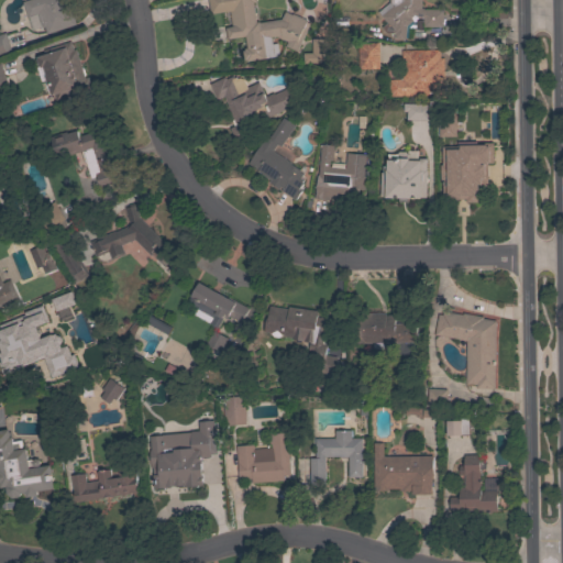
[(25,0),(66,0),(70,11),(72,11),(76,24),(46,34),(44,26),(42,26),(39,13),(28,17),(22,1),(25,0)]
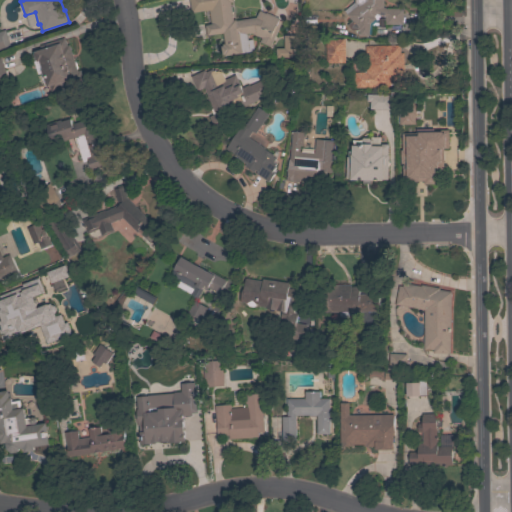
[(191,12),(189,0),(232,0),(233,1),(230,1),(233,20),(236,20),(256,17),(259,10),(265,13),(266,12),(279,18),(278,20),(282,22),(270,47),(259,41),(261,38),(251,33),(246,34),(247,40),(252,39),(254,51),(224,56),(224,54),(222,54),(220,46),(223,46),(222,44),(225,44),(223,33),(207,35),(205,25),(211,24),(208,10),(205,10),(191,12)]
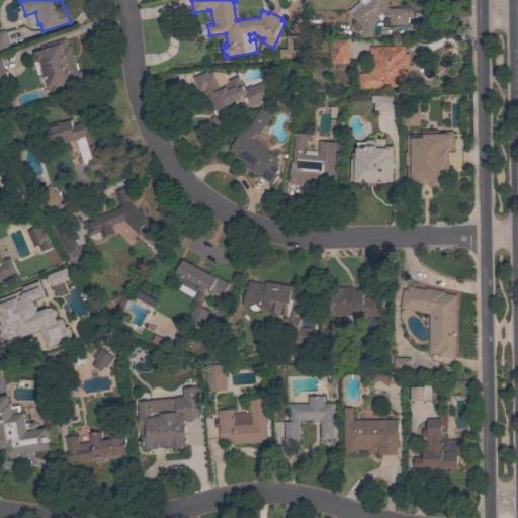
[(351,25),(356,21),(347,11),(358,2),(358,0),(387,0),(387,7),(391,9),(407,8),(407,24),(390,24),(390,16),(387,16),(389,12),(384,11),(383,14),(380,13),(377,16),(379,18),(378,19),(379,20),(375,24),(374,34),(372,34),(372,35),(362,35),(363,30),(355,30),(351,25)]
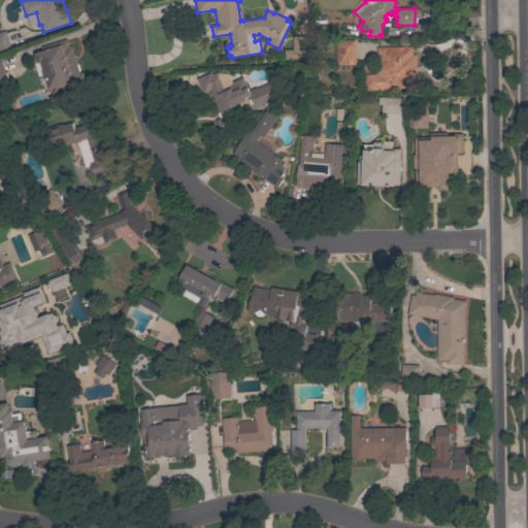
[(11,51),(0,54),(0,31),(4,30),(11,51)]
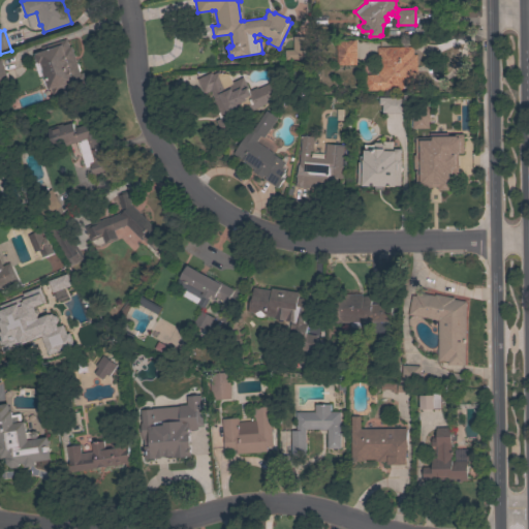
[(308,59),(284,59),(284,50),(292,50),(292,36),(308,36),(308,59)]
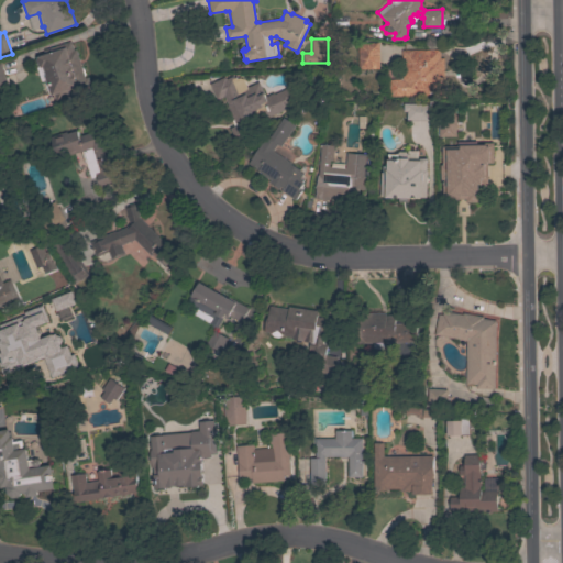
[(85,78),(89,77),(92,89),(74,95),(72,89),(52,95),(45,76),(46,76),(43,66),(41,67),(40,66),(39,66),(36,58),(37,58),(36,57),(45,54),(44,50),(70,42),(74,50),(76,50),(85,78)]
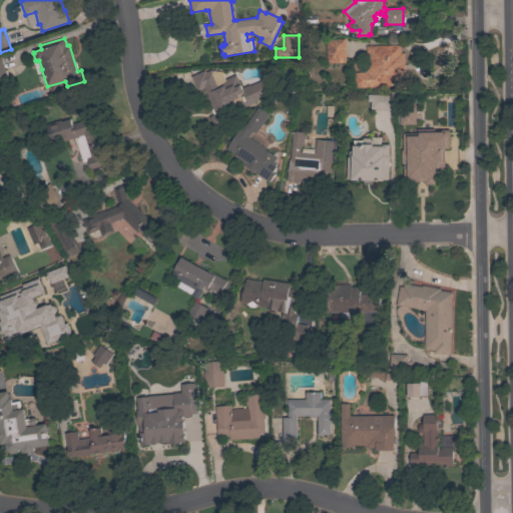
[(326,39),(345,39),(345,62),(327,63),(326,39)]
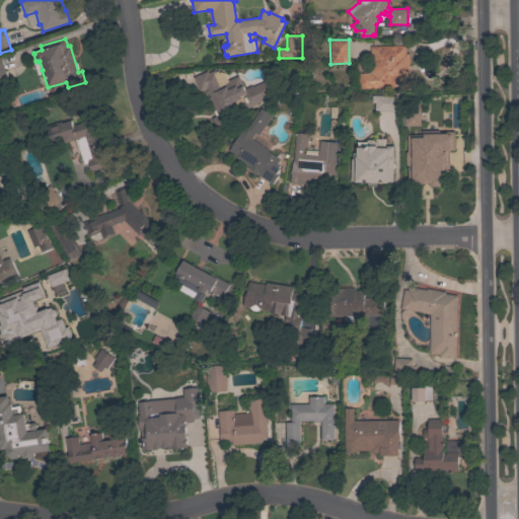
[(370,47),(404,46),(405,54),(409,54),(410,87),(359,89),(358,73),(371,73),(370,47)]
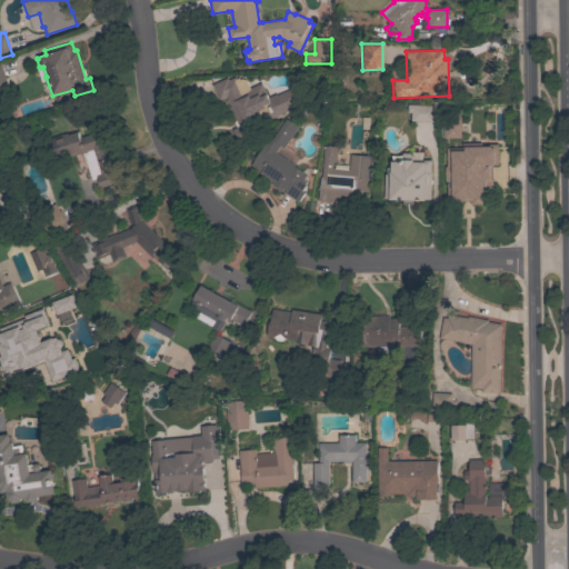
[(0,62),(9,87),(0,89),(0,62)]
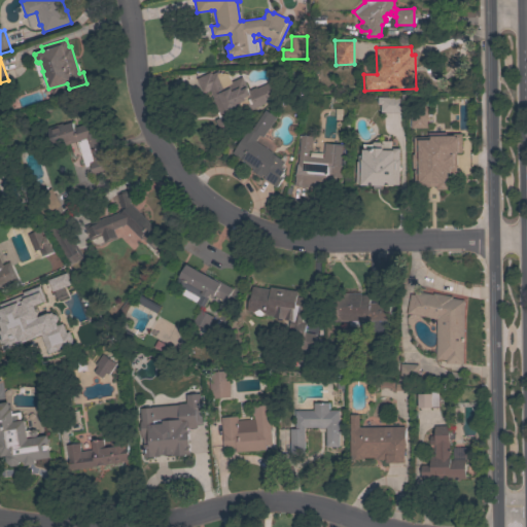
[(233,84),(236,83),(242,95),(249,92),(248,91),(256,86),(256,89),(272,80),(278,93),(270,98),(271,100),(252,109),(251,108),(246,111),(247,115),(231,124),(232,126),(220,131),(214,119),(218,117),(216,113),(217,111),(218,111),(212,97),(213,97),(209,90),(203,93),(196,78),(210,71),(211,73),(218,70),(219,72),(220,72),(221,73),(224,72),(227,74),(233,84)]
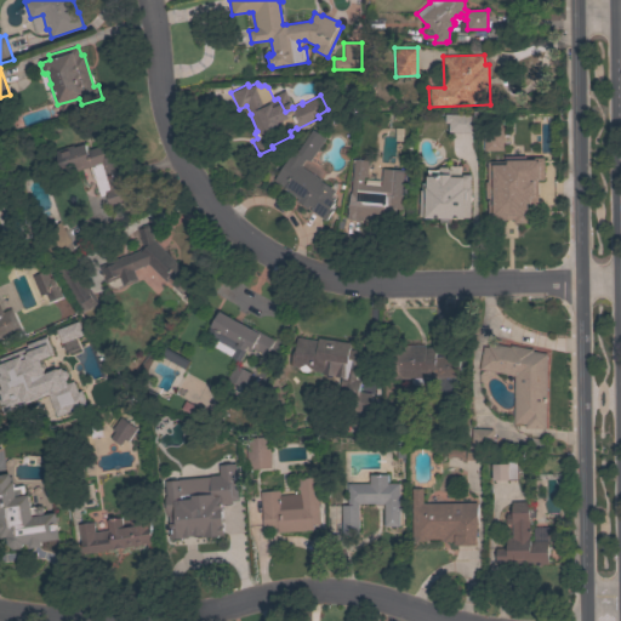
[(331,187),(330,188),(335,192),(331,197),(334,198),(332,200),(335,201),(330,208),(332,210),(325,221),(309,210),(312,208),(309,206),(308,209),(297,200),(298,199),(283,188),(284,187),(273,180),(295,148),(298,151),(312,129),(325,137),(309,161),(306,159),(301,166),(331,187)]
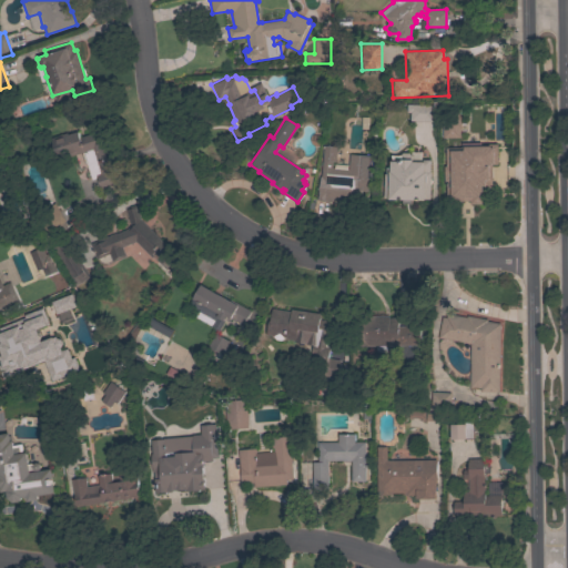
[(87,163),(85,163),(82,152),(58,160),(50,139),(77,131),(79,138),(98,131),(109,166),(112,165),(118,183),(101,189),(98,178),(92,180),(87,163)]
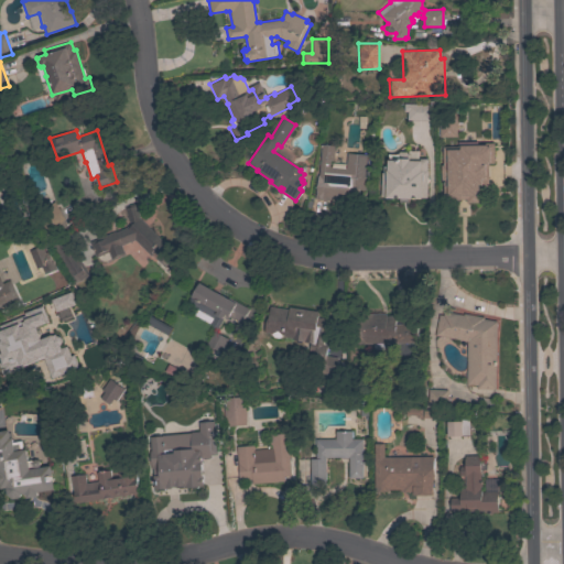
[(322,144),(335,145),(333,161),(331,161),(329,166),(332,167),(332,166),(345,167),(345,169),(346,169),(347,153),(366,155),(365,176),(367,176),(366,190),(359,190),(358,201),(328,197),(328,201),(314,199),(315,195),(317,175),(318,175),(322,144)]
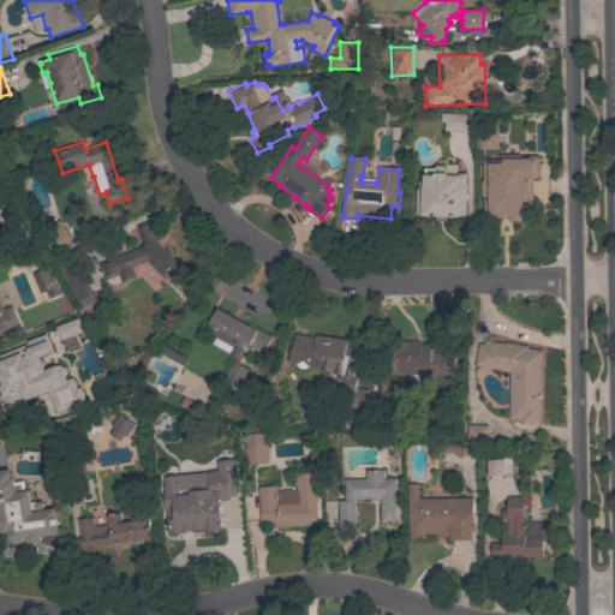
[(531,187),(530,187),(530,191),(533,191),(535,204),(530,204),(530,214),(519,214),(519,218),(500,218),(500,219),(484,220),(483,184),(500,183),(500,185),(512,185),(512,163),(530,162),(531,187)]
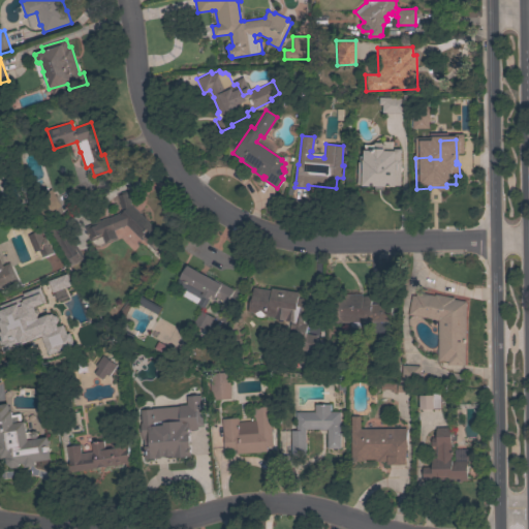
[(374,143),(380,142),(382,145),(382,142),(393,142),(393,149),(401,150),(400,159),(401,159),(401,185),(396,185),(396,186),(393,186),(392,187),(390,188),(387,187),(385,187),(385,186),(382,186),(382,190),(375,190),(375,186),(362,186),(362,184),(358,184),(358,155),(364,155),(364,150),(365,150),(365,145),(373,146),(374,143)]
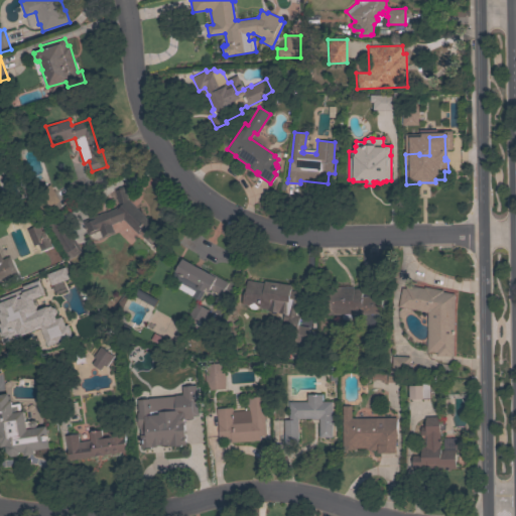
[(58,201),(41,211),(31,195),(49,184),(58,201)]
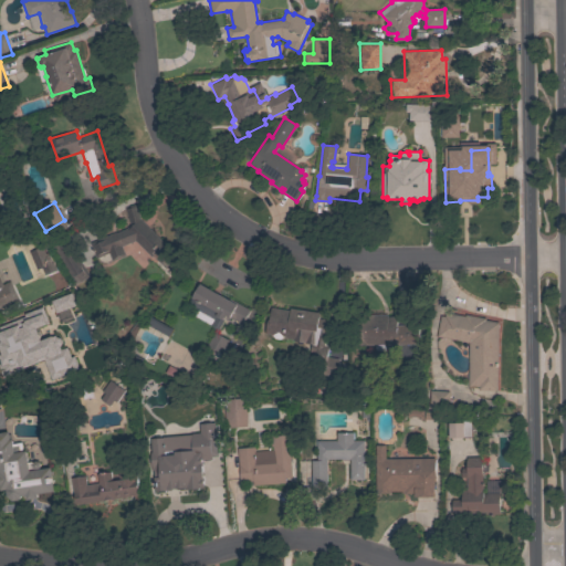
[(177,255),(165,269),(153,255),(152,257),(135,240),(122,247),(125,255),(112,261),(108,253),(96,259),(90,242),(114,232),(115,233),(126,228),(129,224),(125,207),(136,203),(140,219),(177,255)]
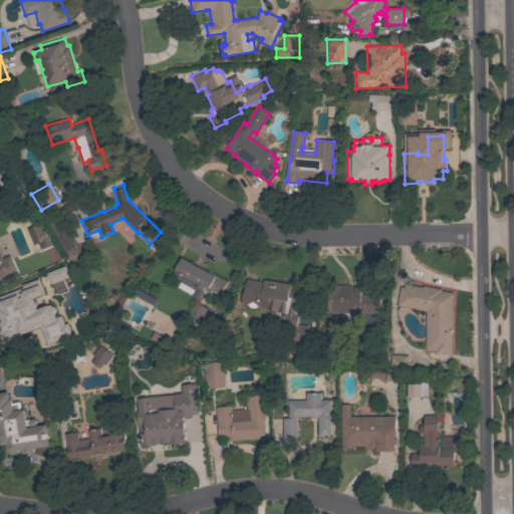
[(68,259),(45,223),(58,215),(81,250),(68,259)]
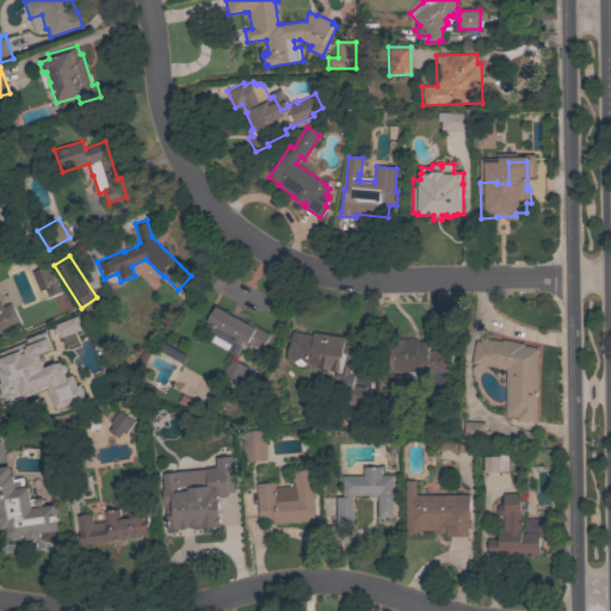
[(31,271),(47,265),(59,291),(48,296),(45,289),(39,290),(31,271)]
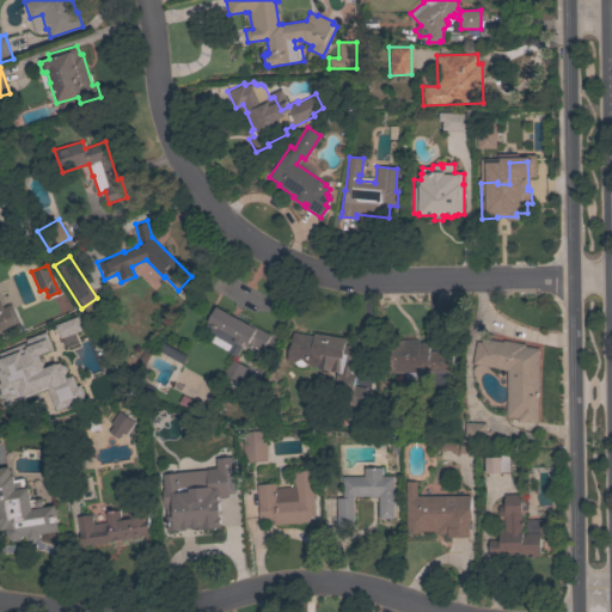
[(0,301),(2,307),(11,304),(20,324),(0,334),(0,301)]
